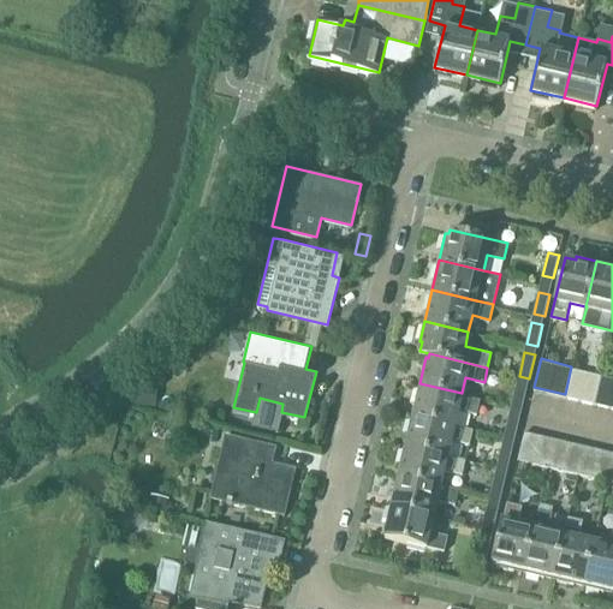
[(571,366),(565,394),(595,401),(602,374),(571,366)]
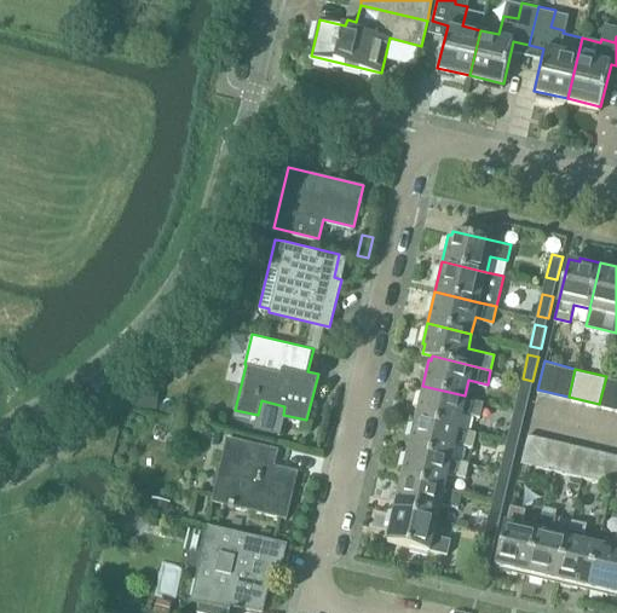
[(616,379),(606,376),(599,404),(616,408),(616,379)]
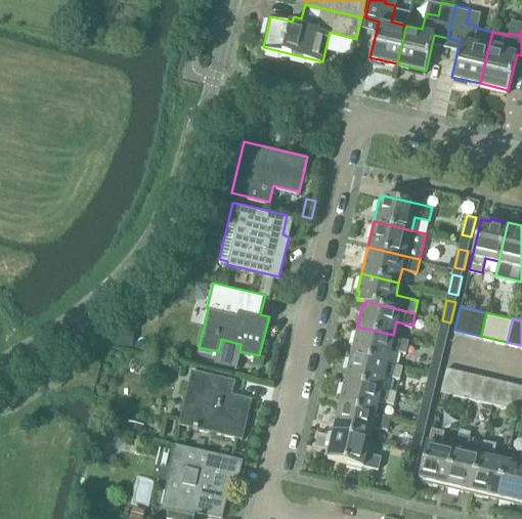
[(350,352),(388,361),(391,348),(405,351),(408,339),(393,335),(357,327),(350,352)]
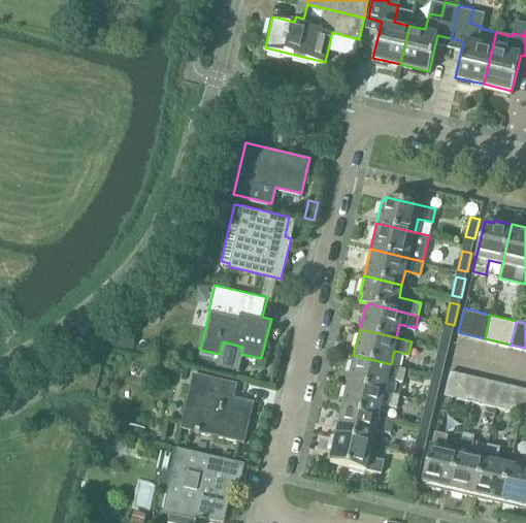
[(444,329),(439,348),(448,351),(453,331),(444,329)]
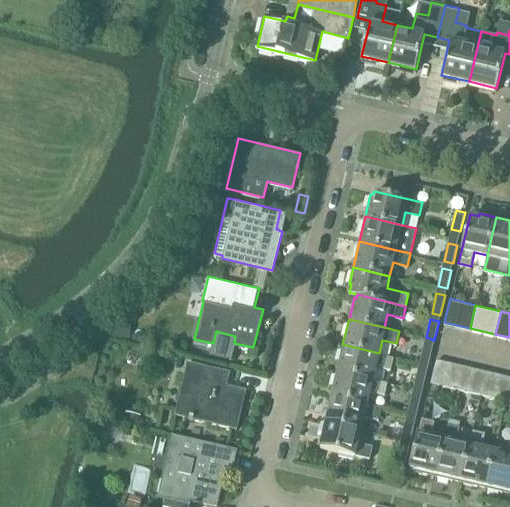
[(379,353),(342,344),(337,369),(373,378),(376,365),(390,369),(393,356),(379,353)]
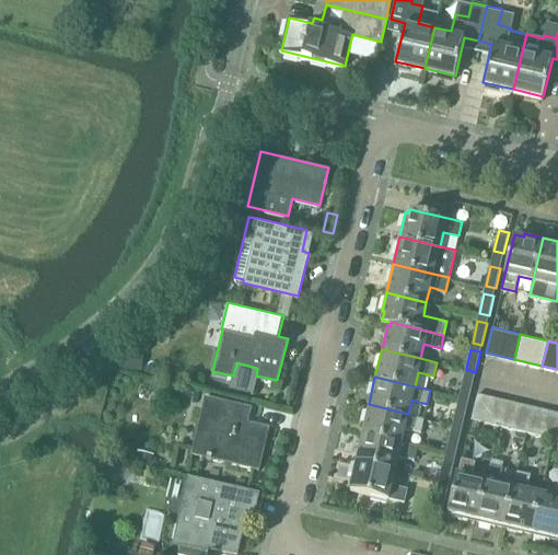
[(464,377),(460,397),(469,400),(474,379),(464,377)]
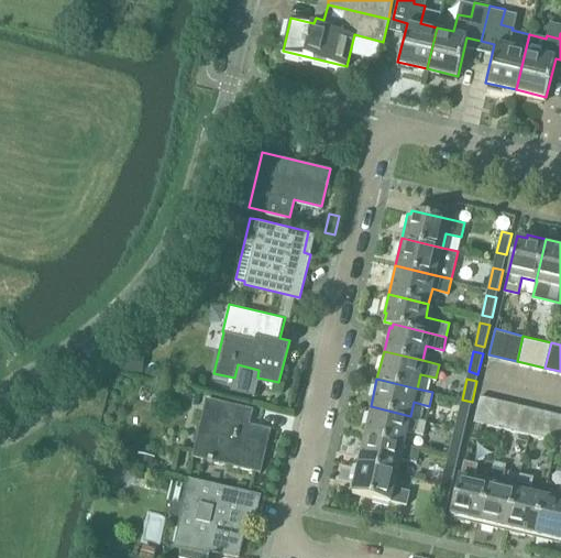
[(503,425),(508,401),(480,394),(474,418),(503,425)]
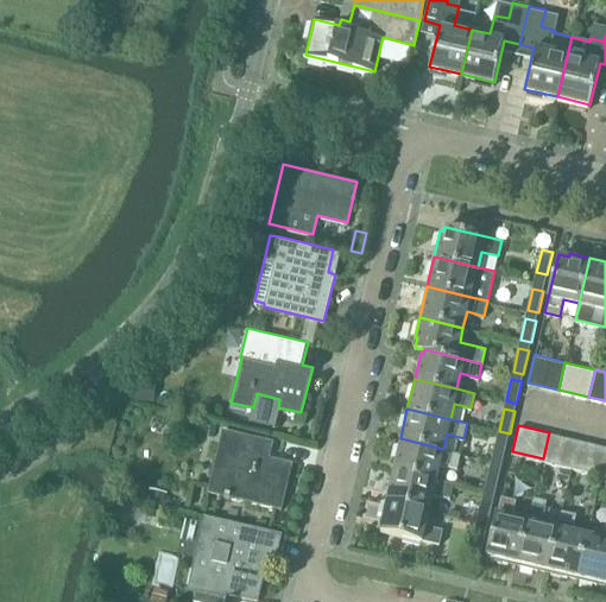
[(281,507),(292,461),(270,455),(273,439),(223,428),(209,489),(281,507)]
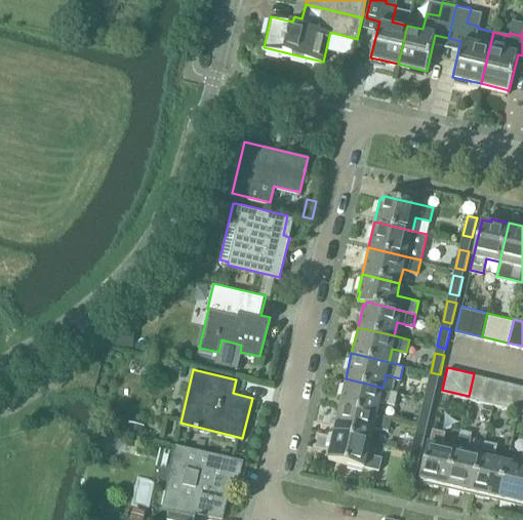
[(493,402),(498,380),(474,373),(469,396),(493,402)]
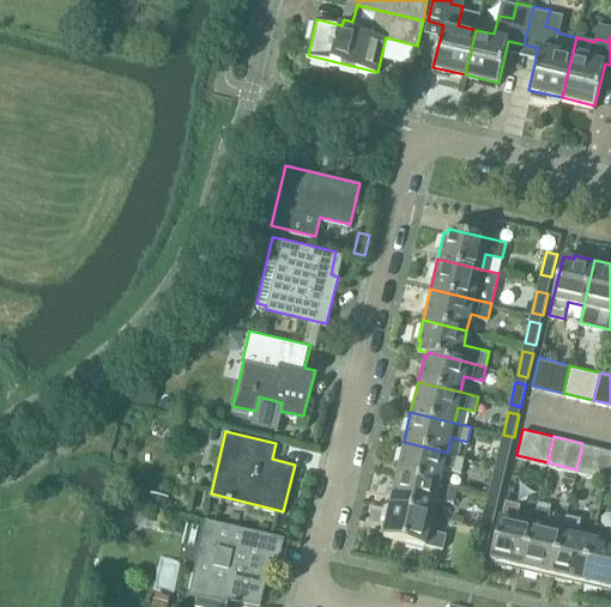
[(464,456),(447,453),(404,442),(397,472),(440,483),(443,467),(460,472),(464,456)]
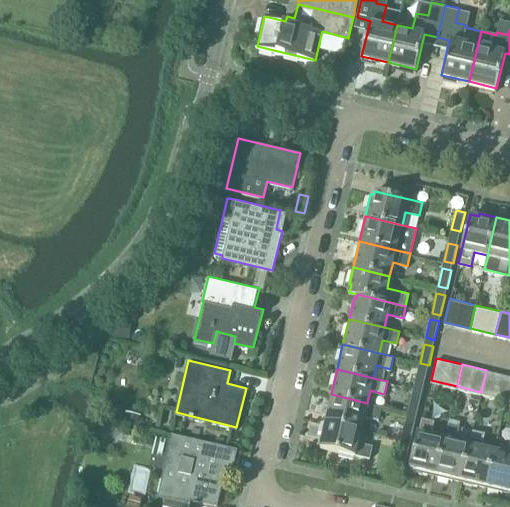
[(418,369),(414,388),(423,390),(427,371),(418,369)]
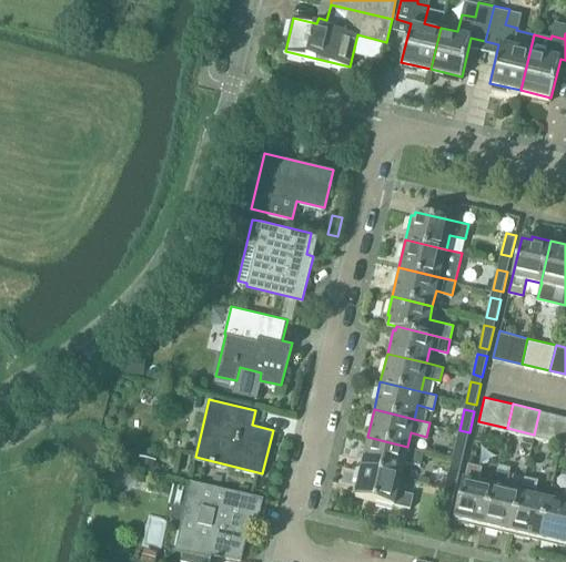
[(539,410),(534,435),(562,441),(565,427),(565,417),(539,410)]
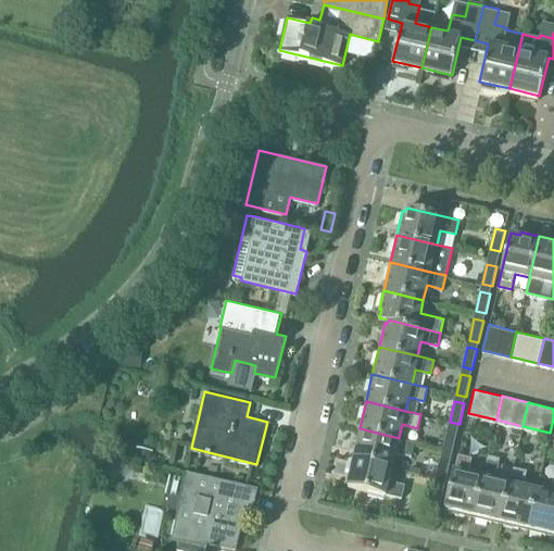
[(399,438),(360,428),(353,456),(392,466),(395,451),(412,455),(415,441),(399,438)]
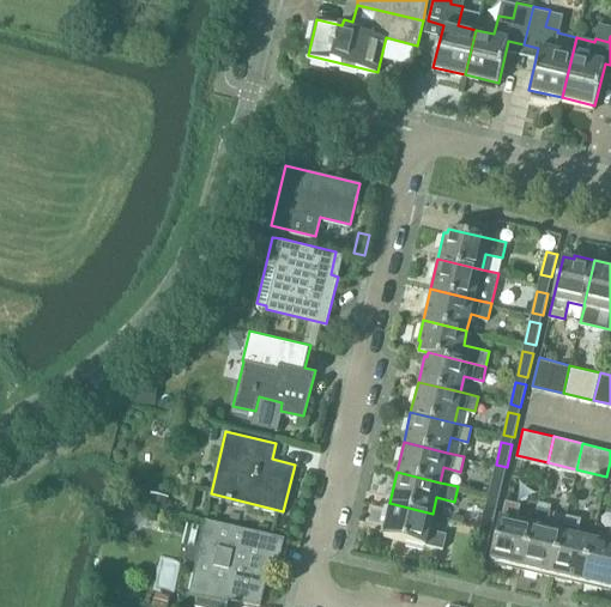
[(494,472),(489,495),(500,497),(504,474),(494,472)]
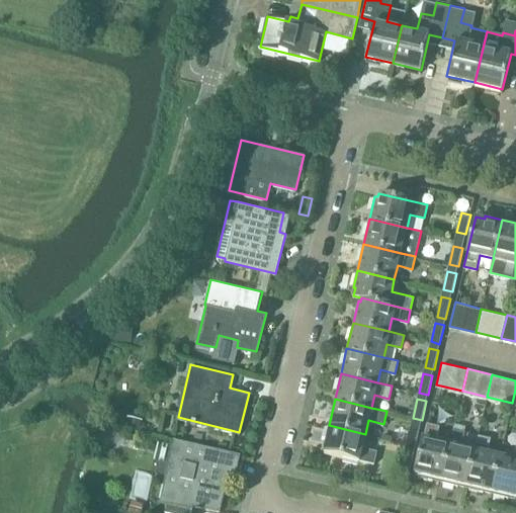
[(441,481),(450,442),(436,439),(439,425),(428,422),(416,472),(419,473),(419,476),(441,481)]
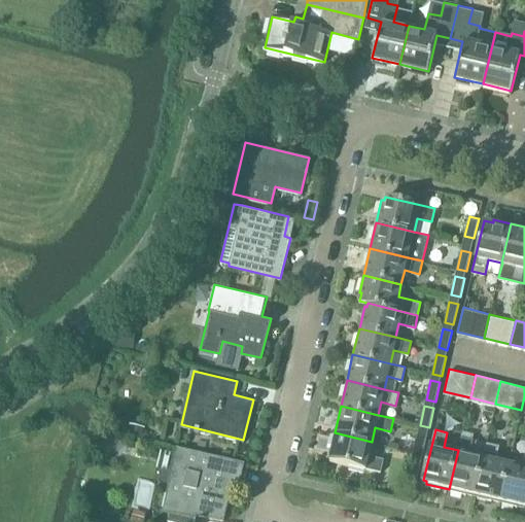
[(419,431),(414,451),(423,453),(427,433),(419,431)]
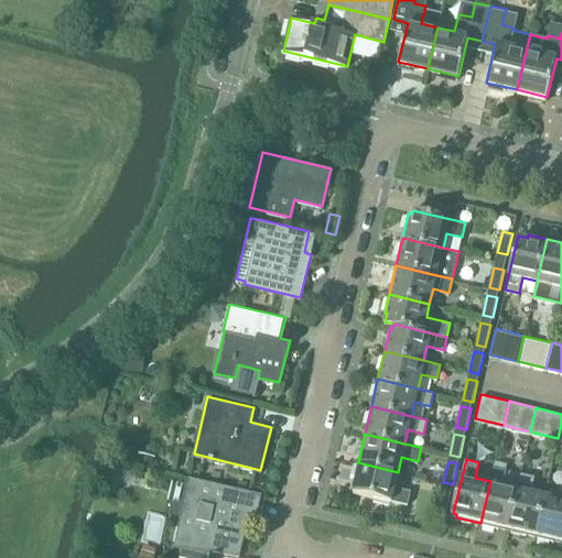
[(398,472),(358,462),(354,481),(355,481),(353,490),(408,502),(410,490),(395,485),(398,472)]
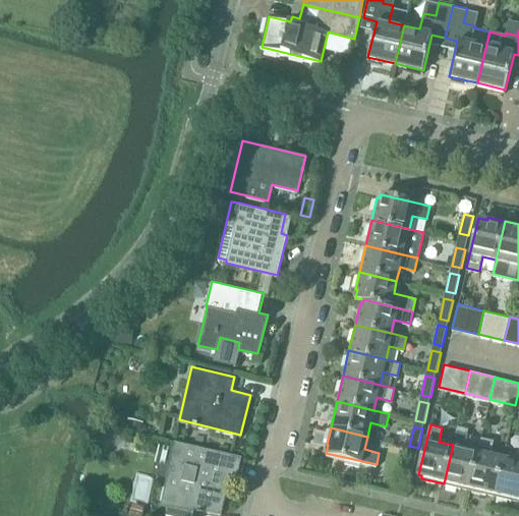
[(468,490),(477,451),(465,448),(468,434),(456,431),(453,445),(444,483),(468,490)]
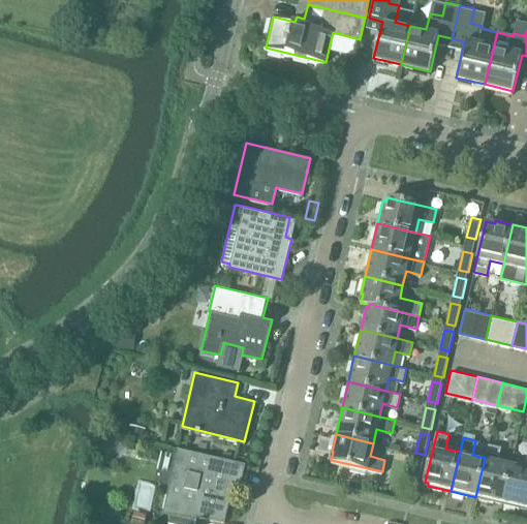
[(485,458),(475,497),(501,503),(510,464),(498,461),(502,447),(489,443),(485,458)]
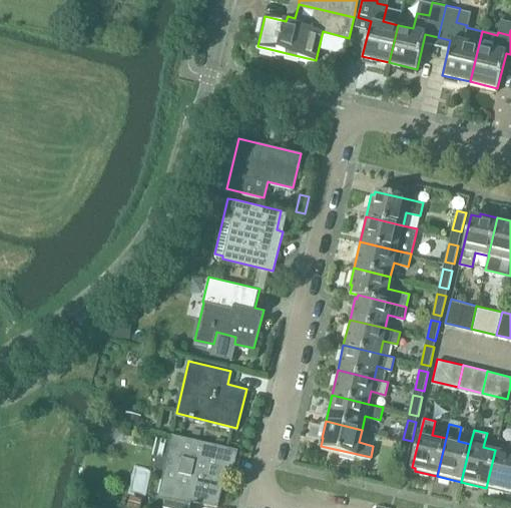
[(173,433),(159,491),(167,493),(165,504),(181,507),(189,507),(192,499),(217,505),(230,447),(173,433)]
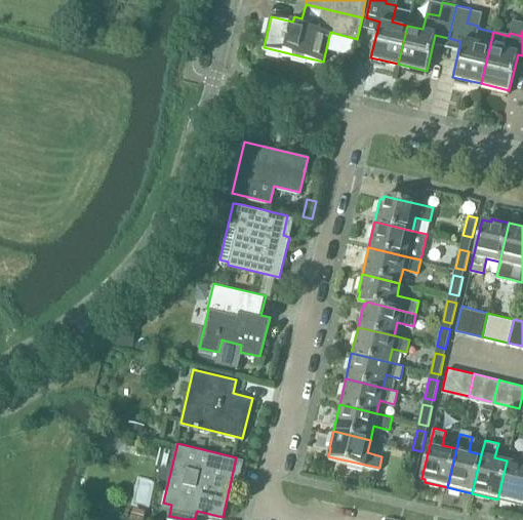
[(410,456),(406,475),(415,477),(419,458),(410,456)]
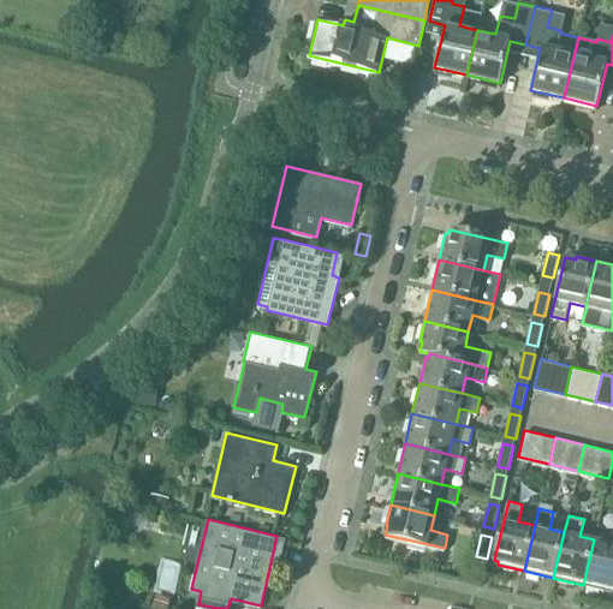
[(612,543),(594,539),(583,585),(605,590),(606,587),(612,589),(612,543)]
